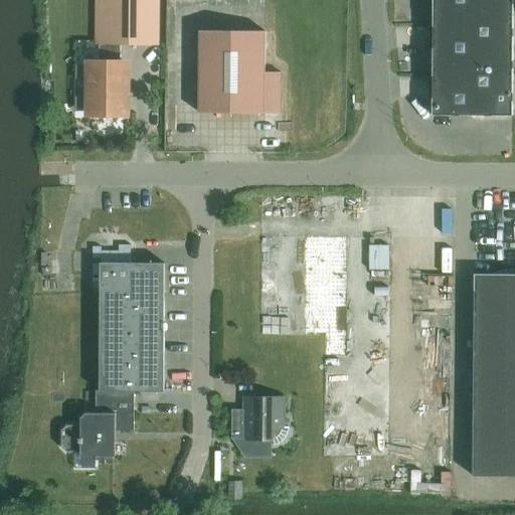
[(98,0),(98,41),(100,41),(121,42),(155,42),(155,0),(98,0)]
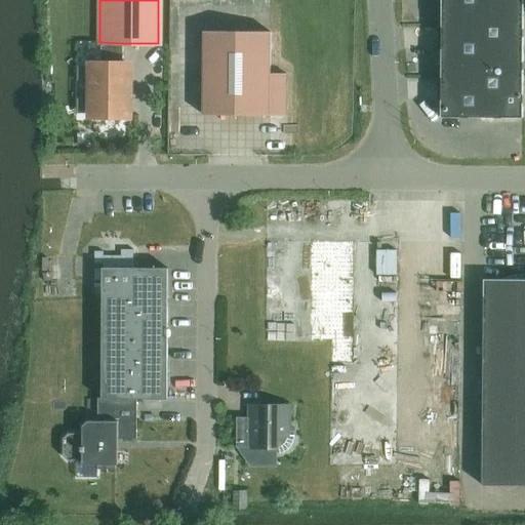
[(441,0),(442,15),(524,15),(523,0),(441,0)]
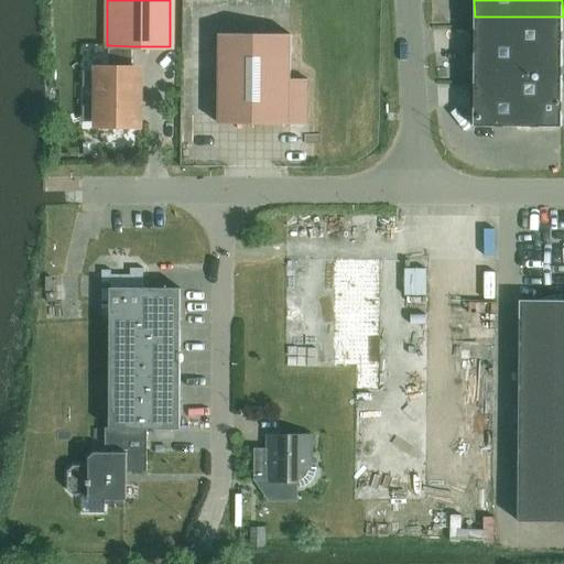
[(475,17),(474,72),(563,72),(563,17),(475,17)]
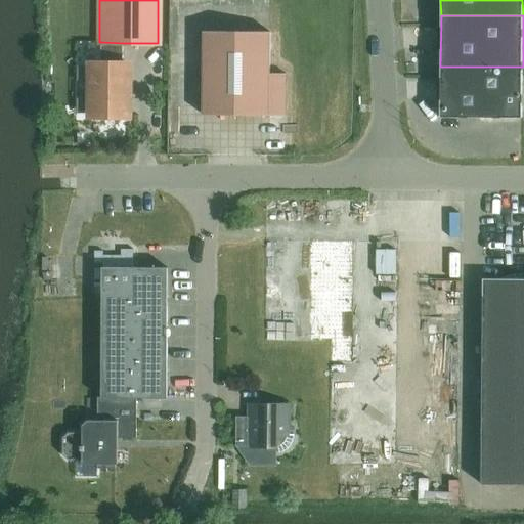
[(269,31),(203,31),(203,115),(269,115),(269,113),(286,113),(286,73),(269,73),(269,31)]
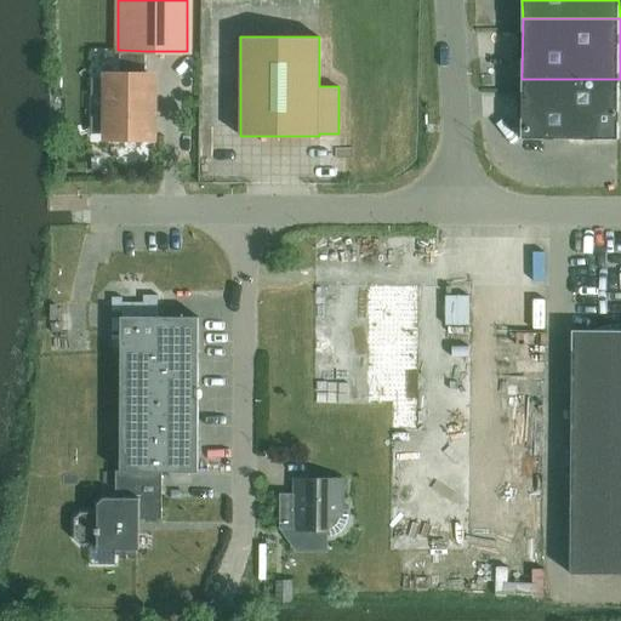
[(146,77),(146,51),(120,50),(120,77),(110,77),(109,97),(104,97),(104,115),(109,115),(109,136),(152,136),(152,78),(146,77)]
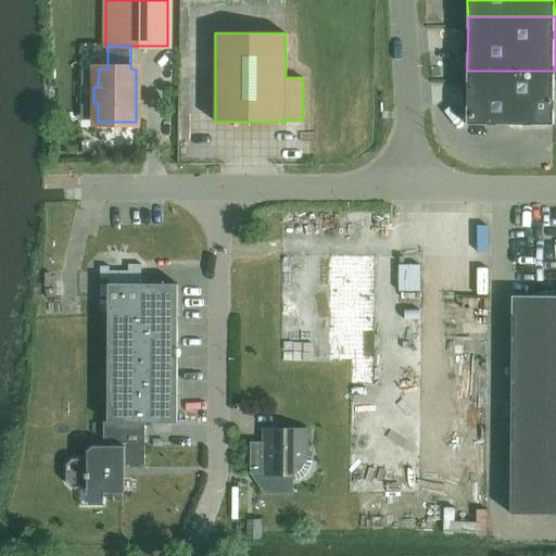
[(555,71),(467,71),(467,125),(554,125),(555,71)]
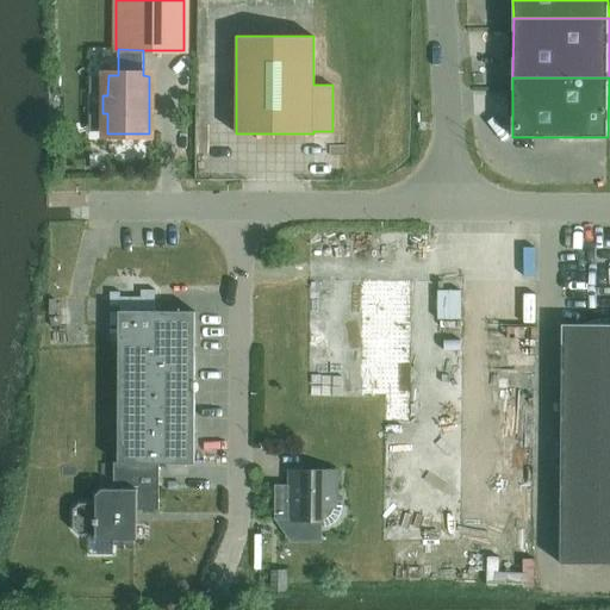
[(442,322),(466,322),(466,292),(441,292),(442,322)]
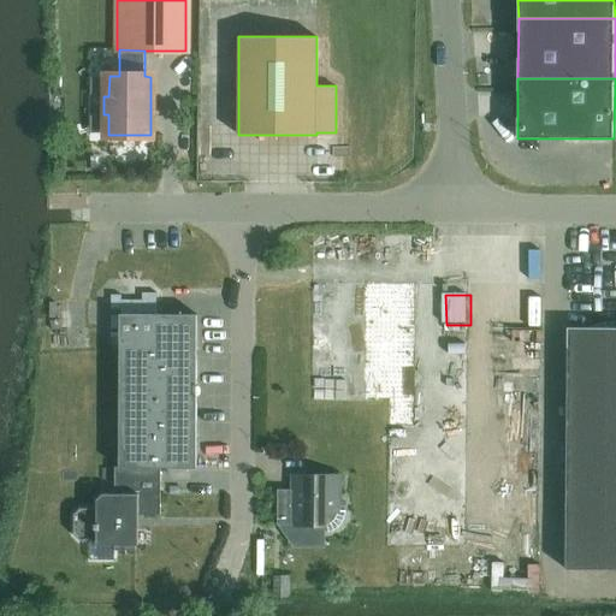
[(161,468),(196,468),(197,314),(120,314),(119,467),(119,468),(161,468)]
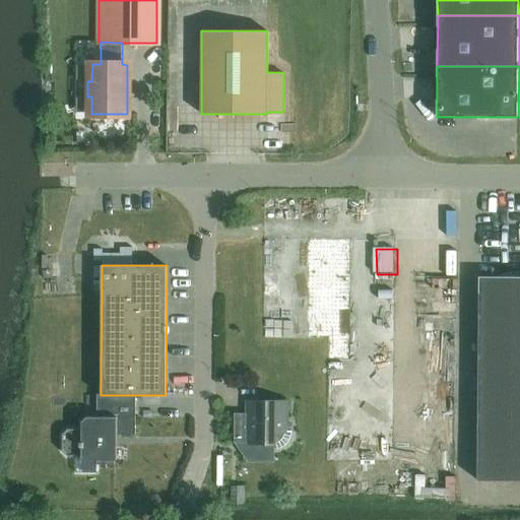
[(519,276),(479,276),(478,419),(519,419),(519,418),(519,276)]
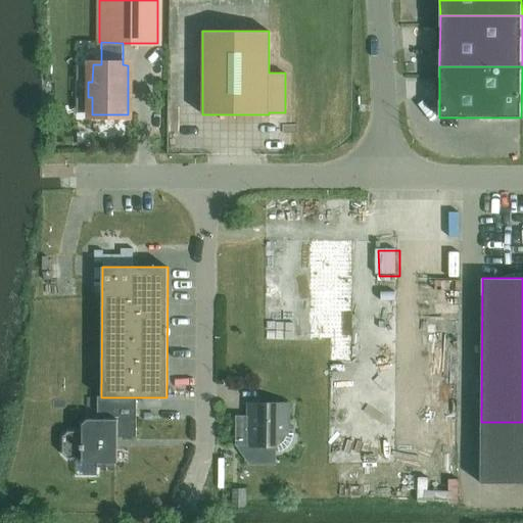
[(136,437),(137,397),(101,397),(101,396),(97,396),(97,419),(91,419),(91,420),(88,420),(83,425),(83,428),(82,428),(82,431),(72,431),(72,432),(68,432),(63,436),(63,440),(63,449),(63,454),(68,459),(72,459),(82,459),(82,463),(97,463),(97,467),(115,467),(115,463),(117,463),(117,437),(136,437)]
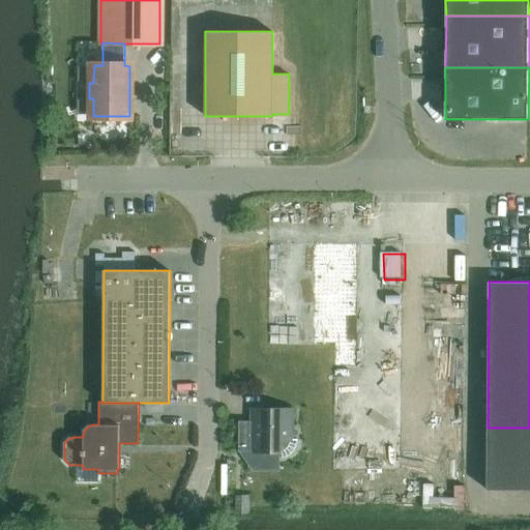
[(383,460),(401,461),(403,404),(385,404),(383,460)]
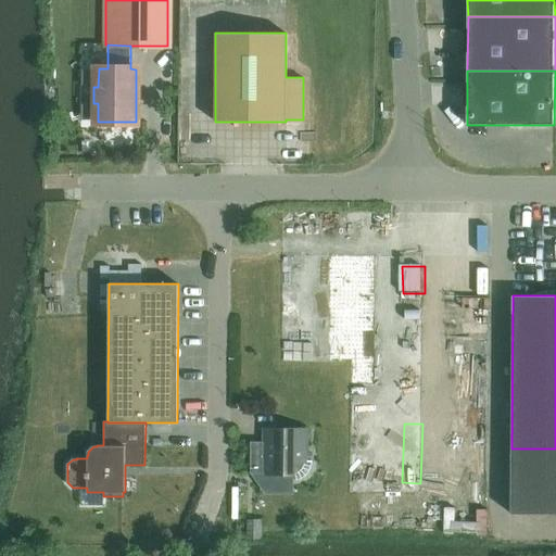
[(305,429),(278,429),(265,429),(265,442),(250,442),(250,475),(292,475),(292,481),(294,481),(298,480),(300,479),(302,478),(304,477),(306,476),(307,474),(310,471),(311,469),(312,466),(312,465),(312,463),(312,462),(305,460),(305,429)]
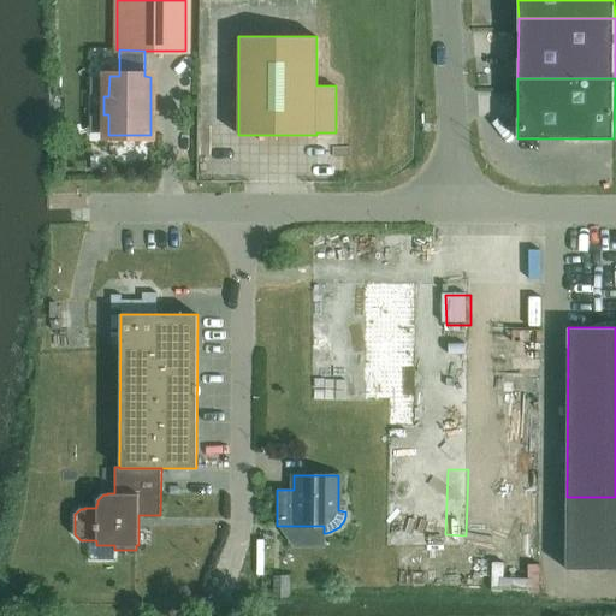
[(615,521),(615,497),(567,497),(567,521),(591,521),(615,521)]
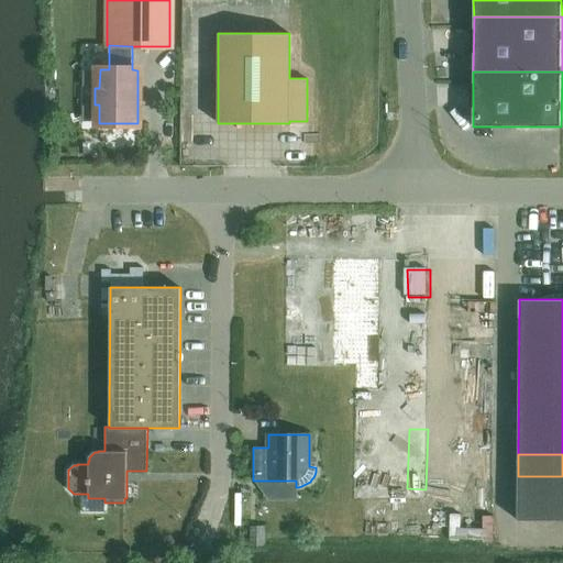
[(540,476),(518,476),(518,520),(540,521),(540,476)]
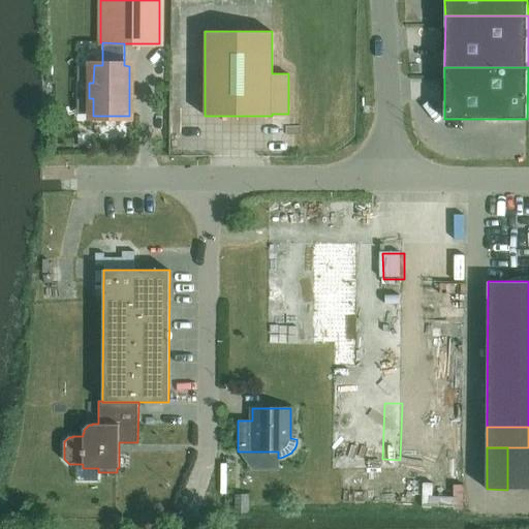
[(528,447),(507,447),(507,490),(528,490),(528,447)]
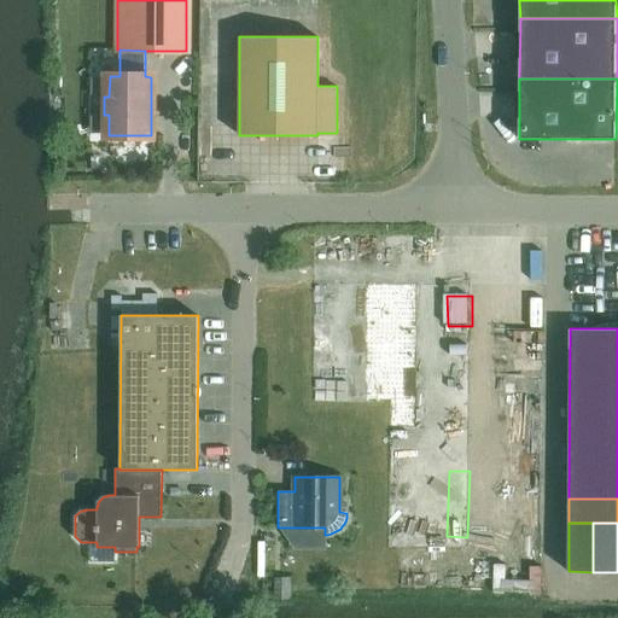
[(291,600),(291,578),(275,578),(275,600),(291,600)]
